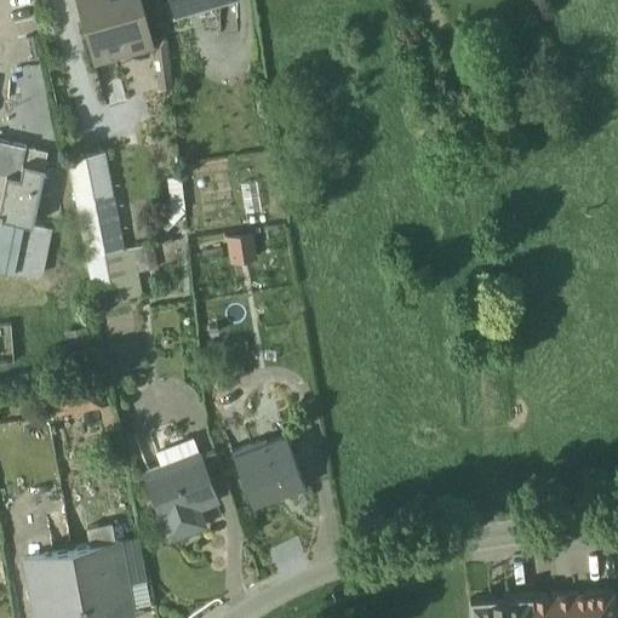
[(74,0),(93,67),(154,50),(154,49),(139,0),(74,0)]
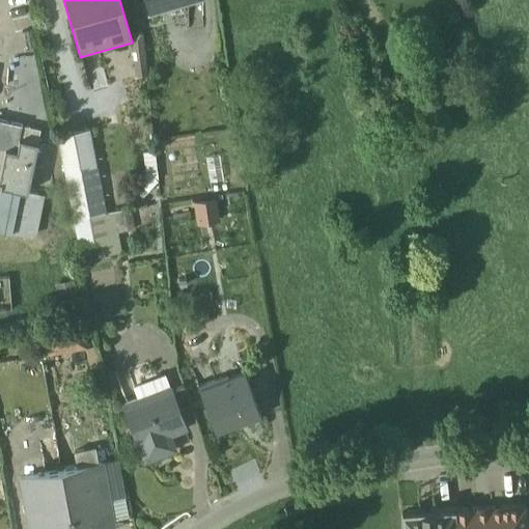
[(201,0),(145,0),(150,18),(202,1),(201,0)]
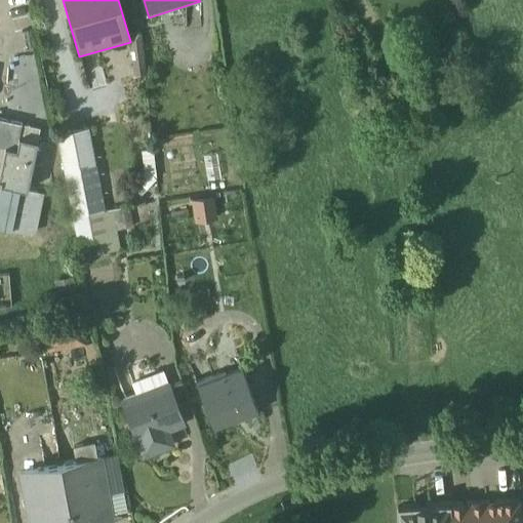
[(134,78),(147,76),(141,36),(139,36),(130,47),(134,78)]
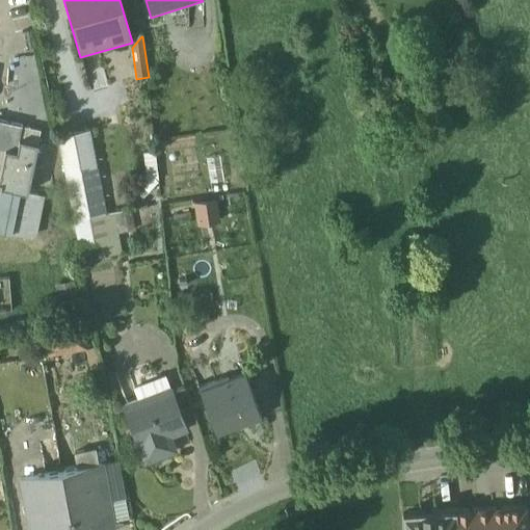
[(41,131),(0,122),(0,233),(35,240),(36,240),(45,197),(28,193),(28,192),(41,131)]
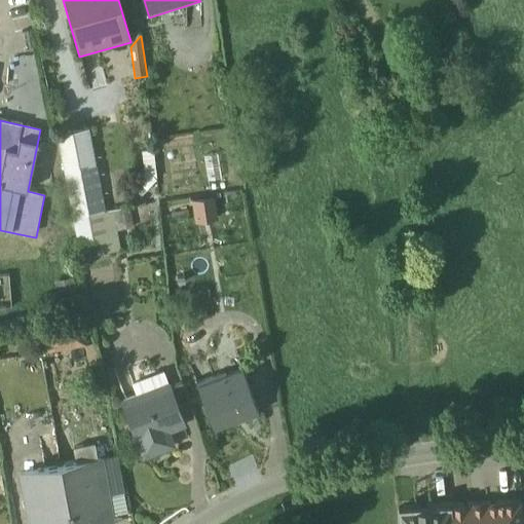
[(57,136),(71,217),(105,212),(89,131),(57,136)]
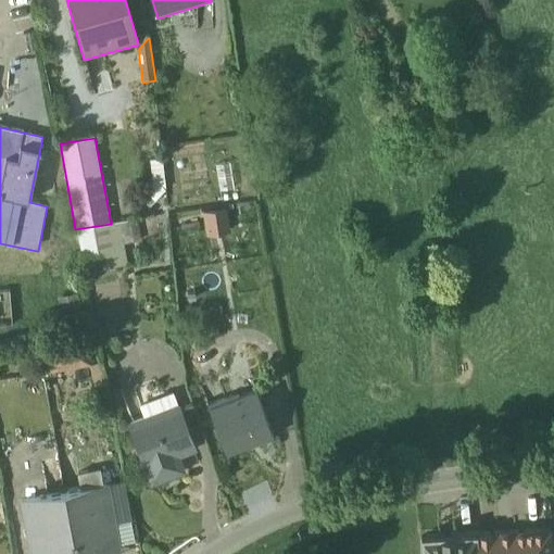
[(163,172),(138,198),(150,209),(166,191),(163,172)]
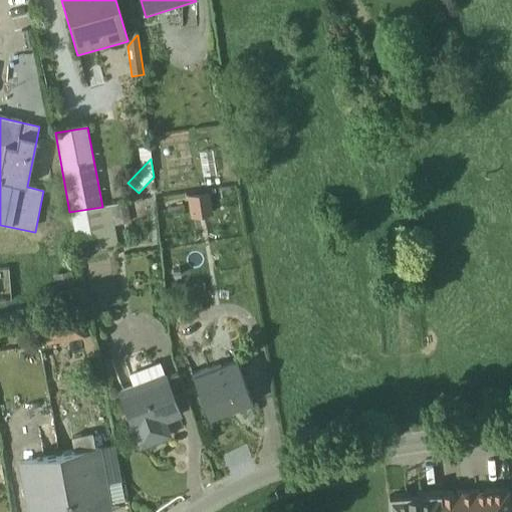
[(114,227),(131,224),(126,203),(69,212),(76,253),(117,246),(114,227)]
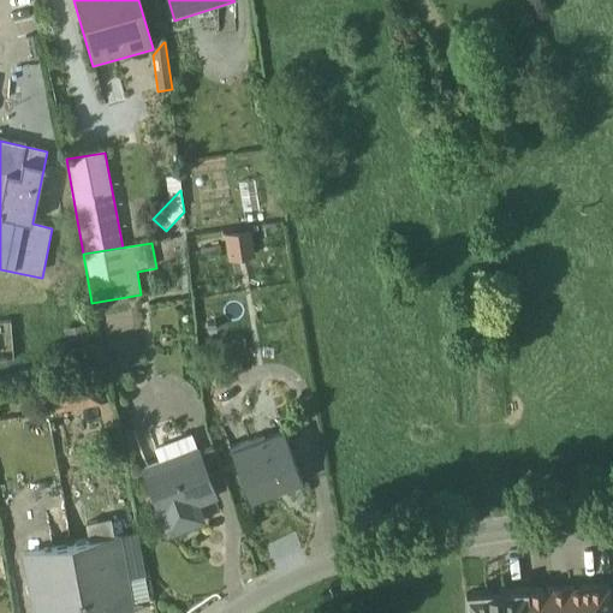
[(64,332),(70,364),(93,359),(87,327),(64,332)]
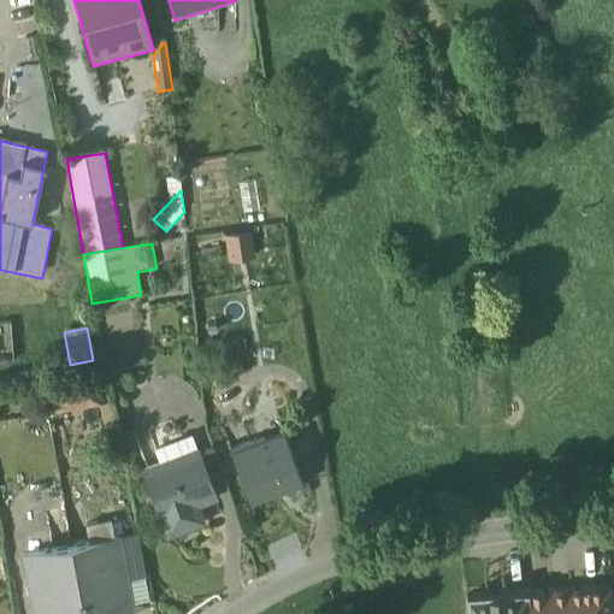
[(94,378),(42,388),(47,415),(100,405),(94,378)]
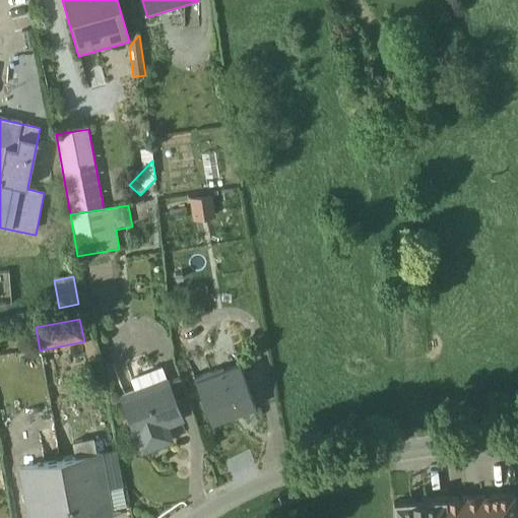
[(239,364),(194,380),(211,426),(256,409),(239,364)]
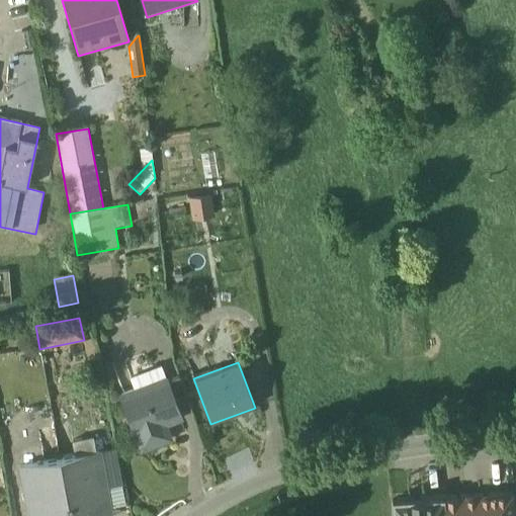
[(181,420),(160,366),(130,377),(130,378),(134,390),(119,395),(142,451),(169,440),(170,440),(164,426),(181,420)]
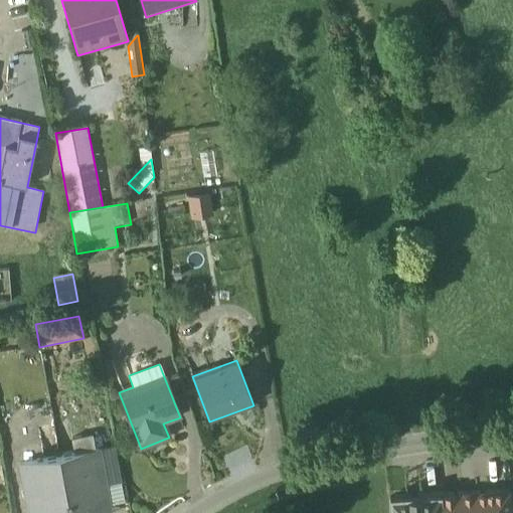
[(96,450),(93,435),(71,439),(70,440),(73,454),(59,457),(69,512),(110,512),(109,506),(124,503),(125,502),(115,448),(114,447),(102,450),(101,449),(96,450)]
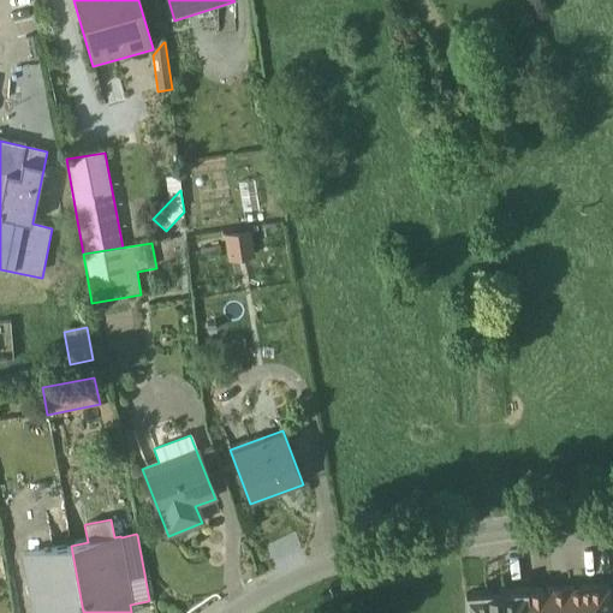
[(24,554),(35,612),(83,612),(71,546),(24,554)]
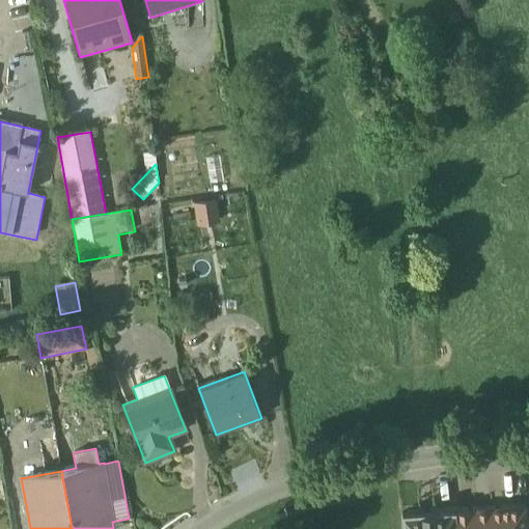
[(526,528),(525,507),(401,514),(402,528),(526,528)]
